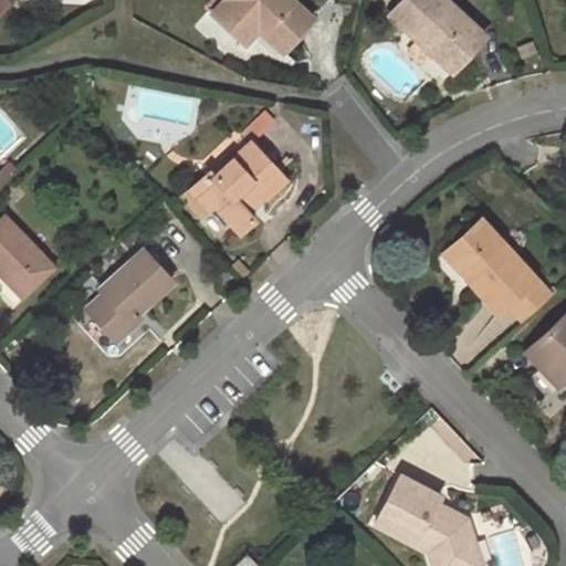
[(311,18),(292,0),(222,0),(213,11),(247,40),(258,27),(283,50),(311,18)]
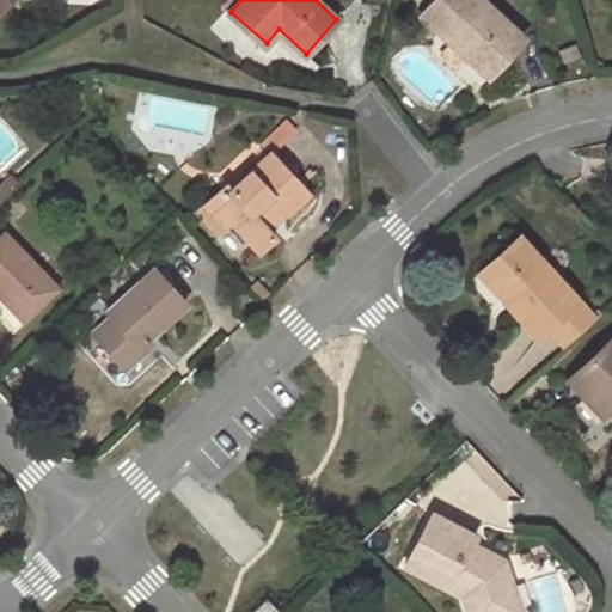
[(434,0),(422,14),(467,56),(471,51),(494,72),(524,37),(483,0),(434,0)]
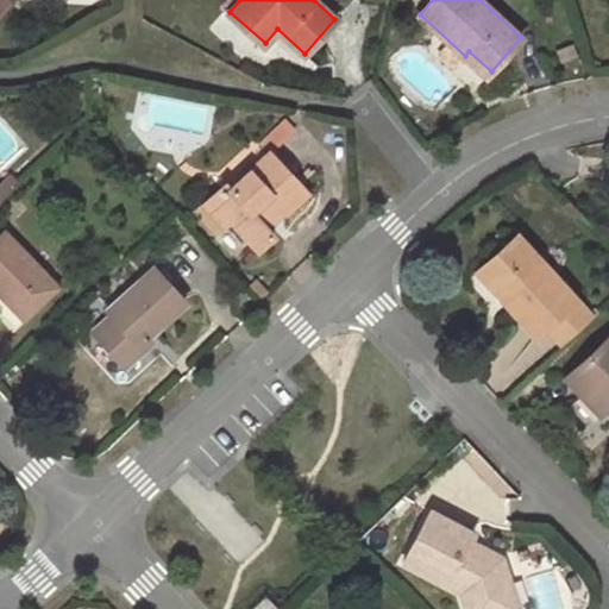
[(487,76),(491,71),(469,51),(465,56),(487,76)]
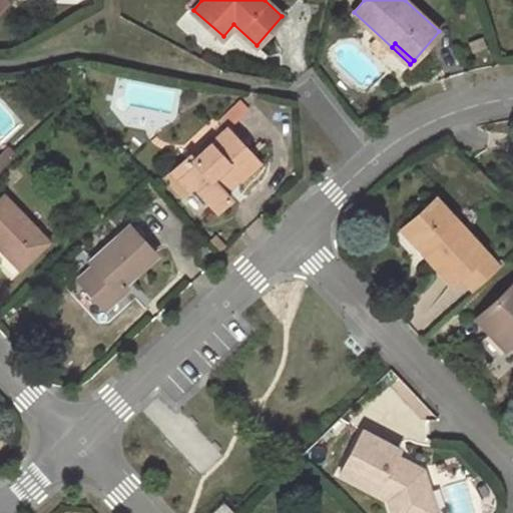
[(217,119),(224,127),(226,129),(247,109),(238,100),(217,119)]
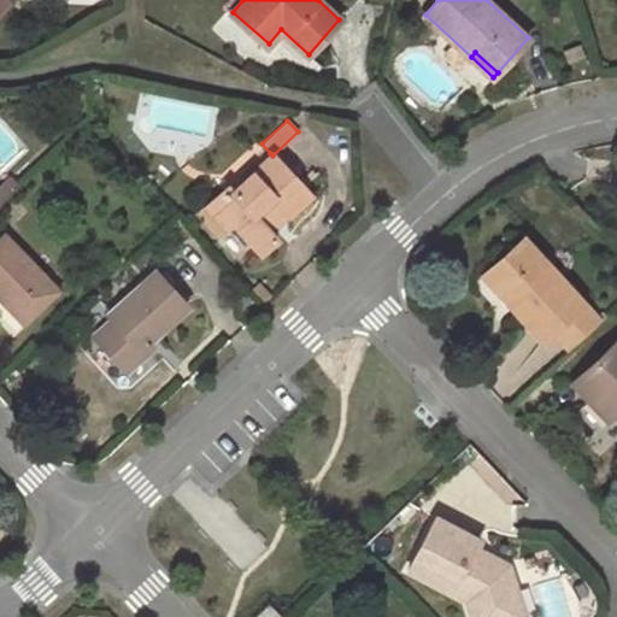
[(272,156),(270,153),(230,191),(227,186),(206,205),(227,228),(233,223),(260,253),(277,239),(268,228),(277,221),(274,217),(282,210),(305,189),(272,156)]
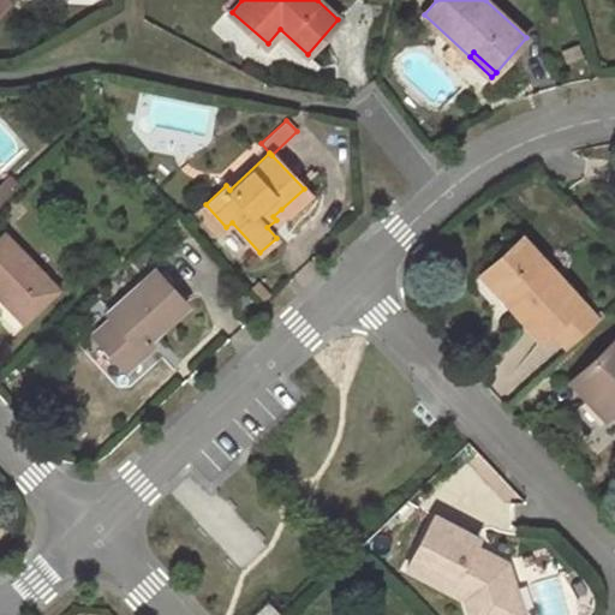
[(0,184),(0,199),(15,185),(7,178),(0,184)]
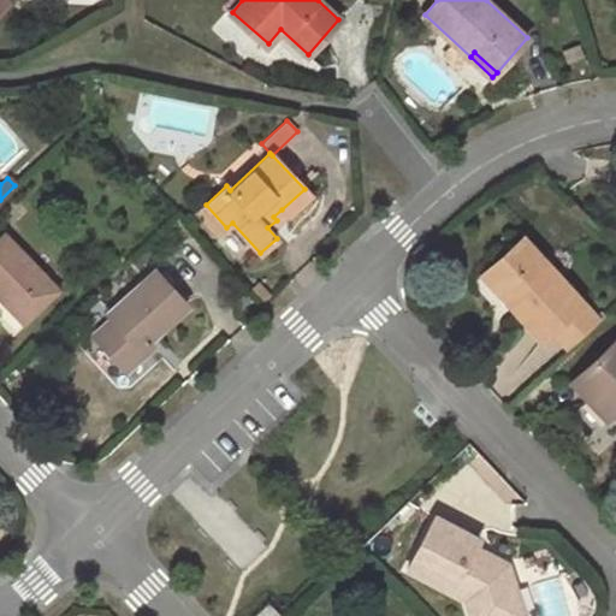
[(311,196),(304,189),(282,209),(288,217),(311,196)]
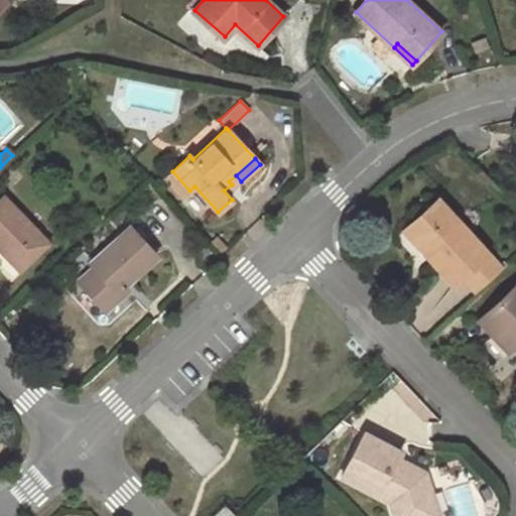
[(0,198),(0,244),(2,243),(23,267),(49,241),(4,195),(0,198)]
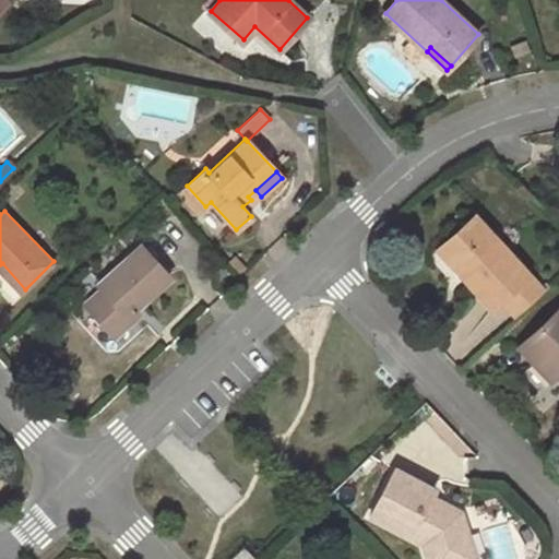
[(472,212),(440,241),(472,274),(465,281),(491,309),(500,301),(514,316),(545,287),(472,212)]
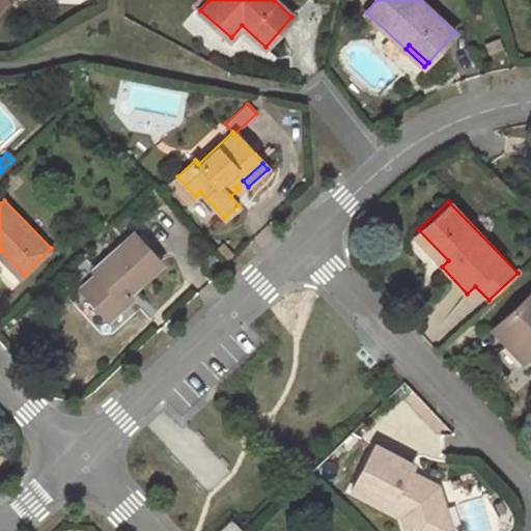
[(412,234),(442,267),(448,260),(418,229),(412,234)]
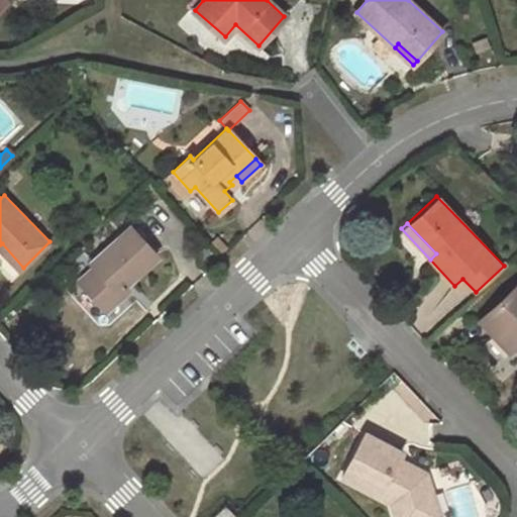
[(158,255),(129,226),(88,263),(92,268),(79,280),(107,309),(127,291),(123,287),(119,283),(127,275),(131,280),(158,255)]
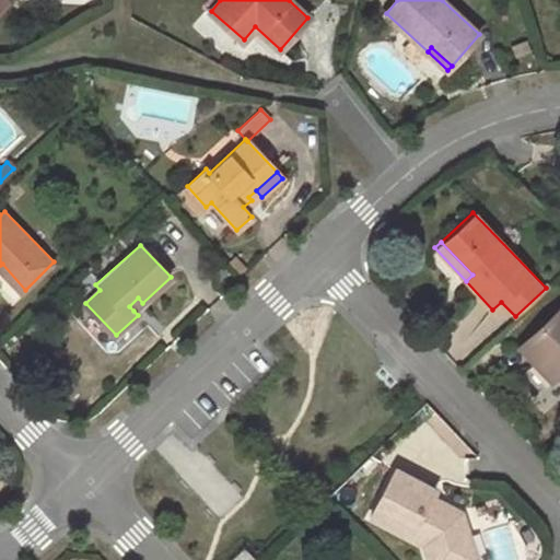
[(0,270),(22,293),(25,290),(2,264),(0,265),(0,270)]
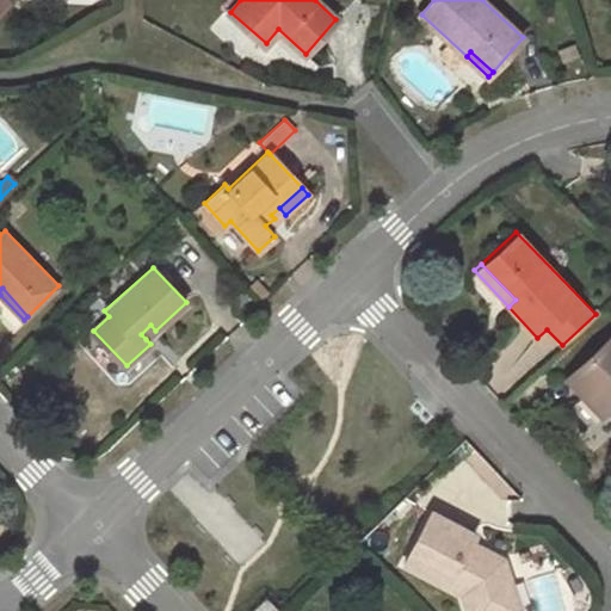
[(146,339),(155,331),(150,325),(141,334),(146,339)]
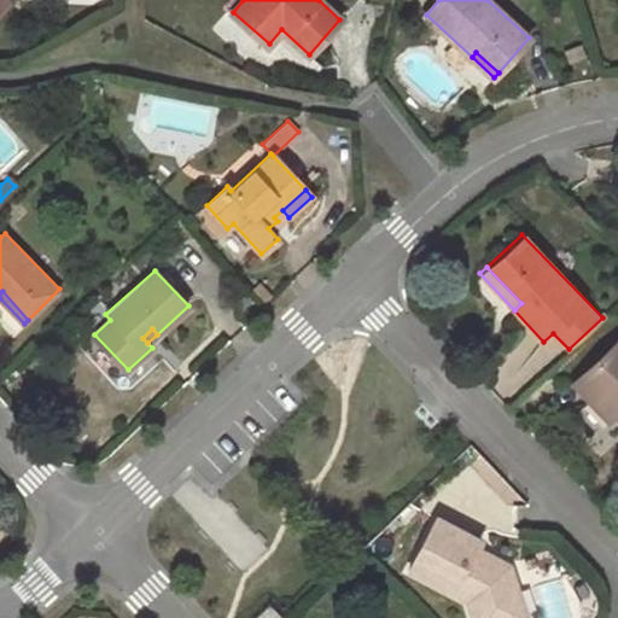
[(617,337),(570,380),(607,420),(616,412),(617,414),(617,337)]
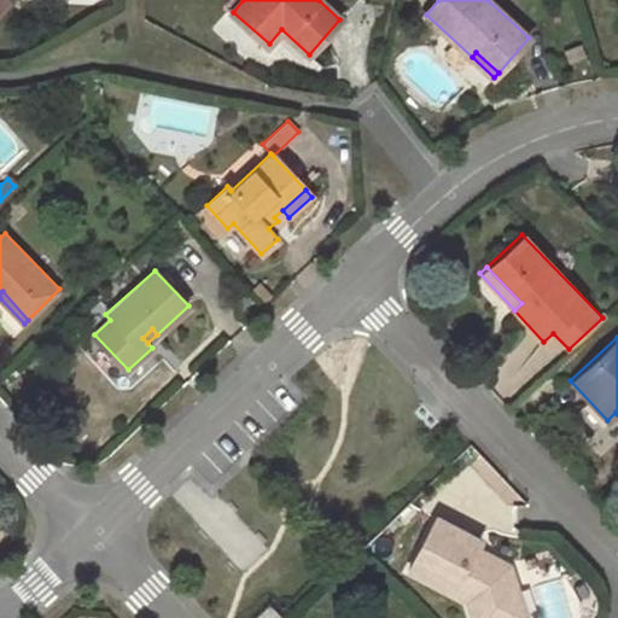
[(435,518),(408,571),(467,601),(472,617),(491,617),(508,613),(502,595),(517,590),(508,565),(484,553),(482,558),(473,553),(479,541),(435,518)]
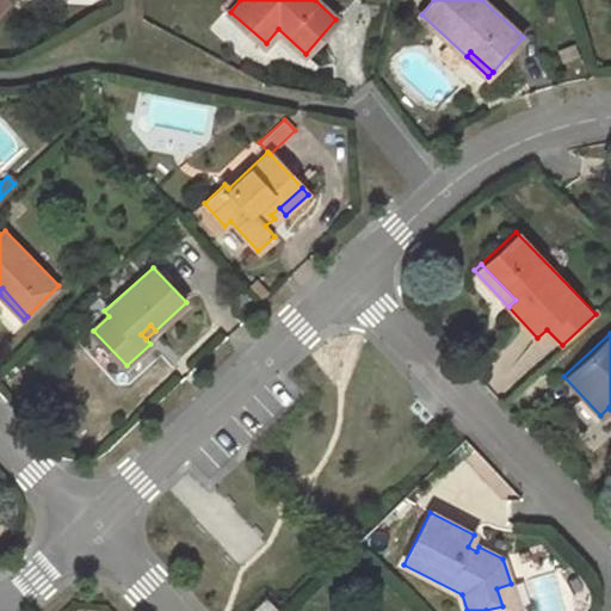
[(520,610),(511,584),(497,588),(503,606),(486,610),(520,610)]
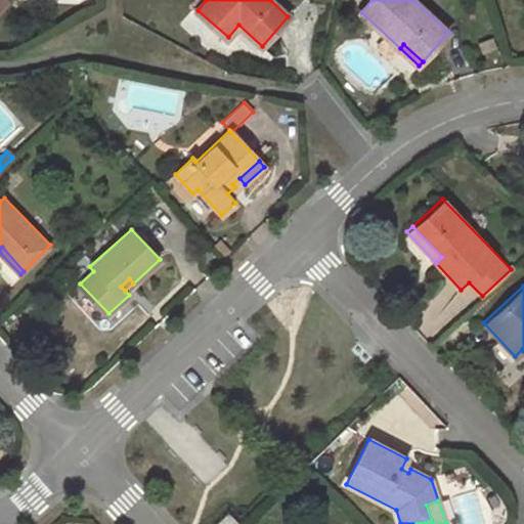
[(231,511),(217,523),(239,523),(243,522),(231,511)]
